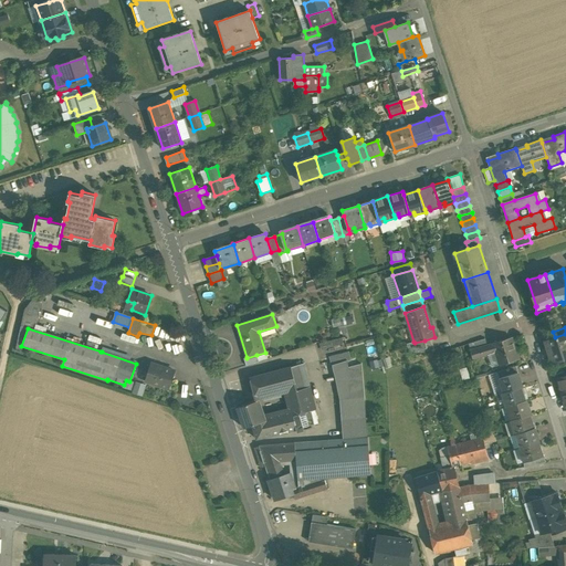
[(565,334),(555,337),(546,341),(545,343),(552,362),(553,363),(564,359),(565,360),(565,359),(565,334)]
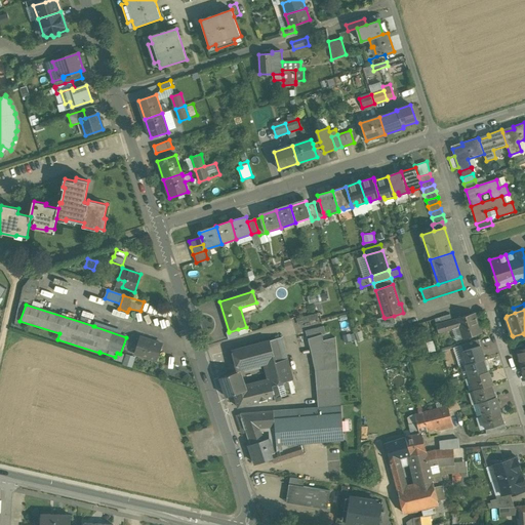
[(475,313),(457,318),(459,326),(463,338),(481,333),(475,313)]
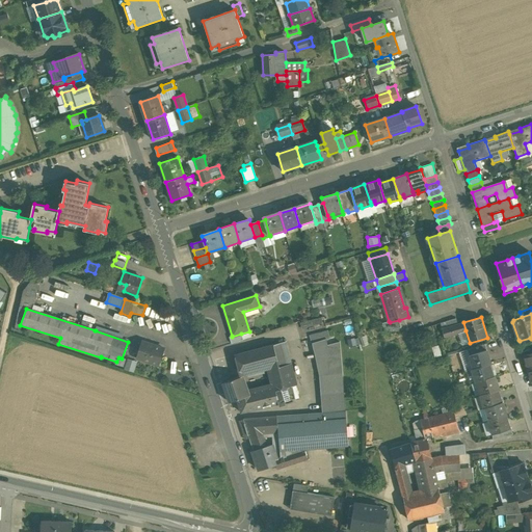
[(322,318),(300,323),(302,329),(324,323),(322,318)]
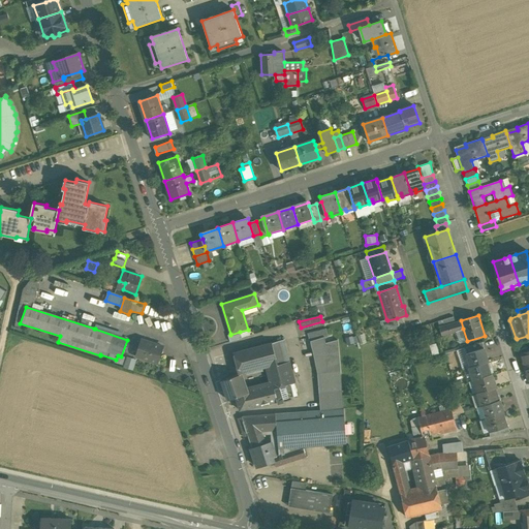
[(454,316),(442,320),(444,325),(455,322),(454,316)]
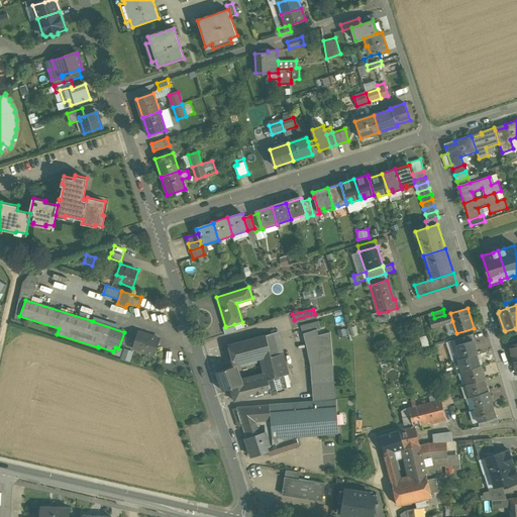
[(378,312),(371,314),(374,322),(390,318),(388,311),(379,313),(378,312)]
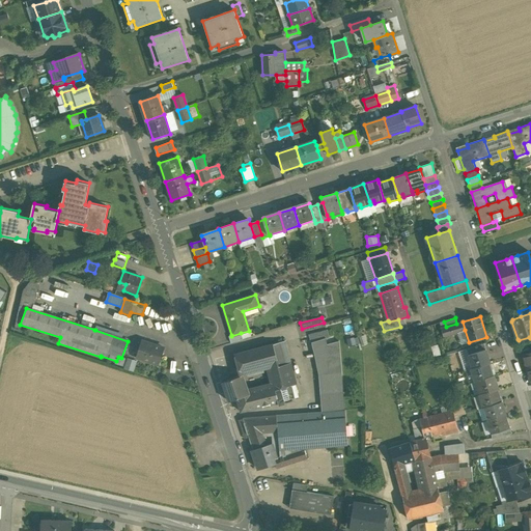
[(446,327),(442,328),(444,336),(465,330),(463,322),(456,324),(446,327)]
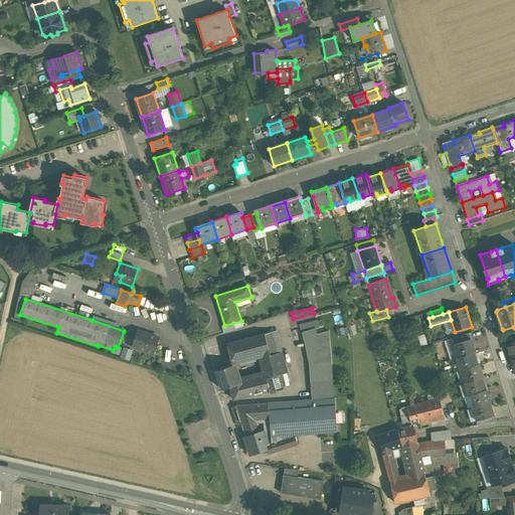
[(316,328),(319,328),(318,321),(299,325),(302,332),(316,328)]
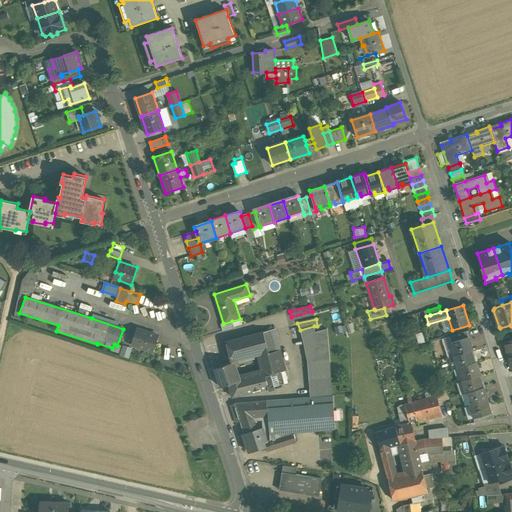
[(232,321),(223,324),(223,323),(220,324),(222,331),(234,327),(232,321)]
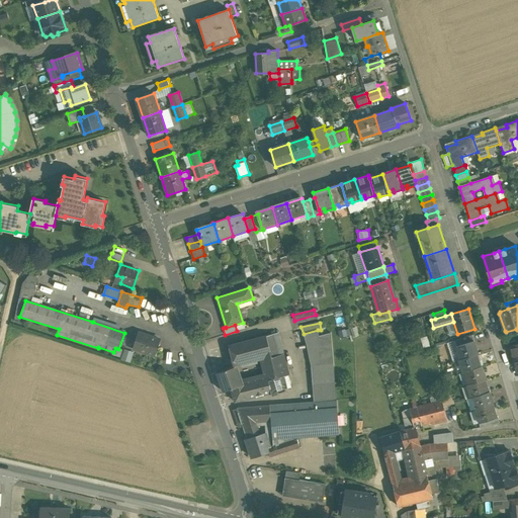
[(304,334),(311,368),(314,402),(336,401),(330,333),(319,336),(318,330),(304,334)]
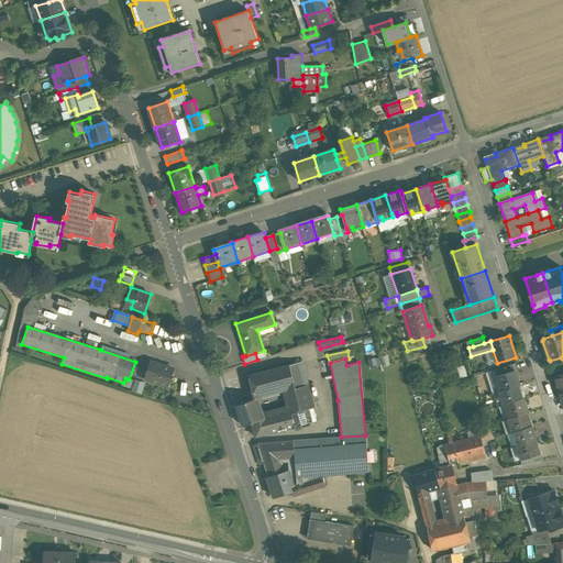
[(375,359),(367,361),(370,367),(377,365),(375,359)]
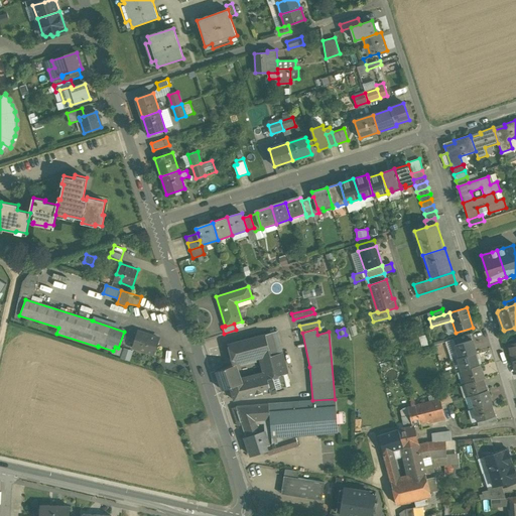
[(158,338),(138,332),(133,348),(153,354),(158,338)]
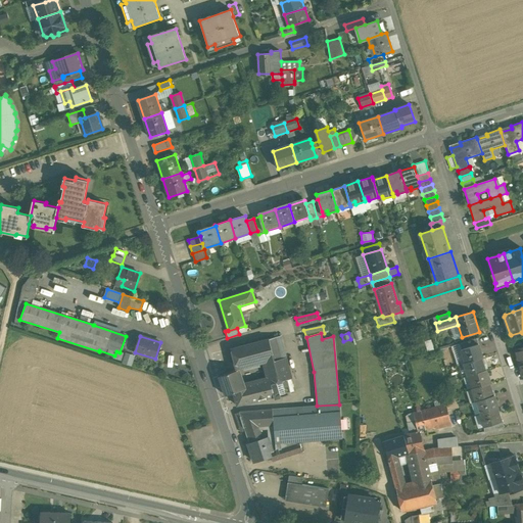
[(446,336),(439,338),(442,348),(449,346),(446,336)]
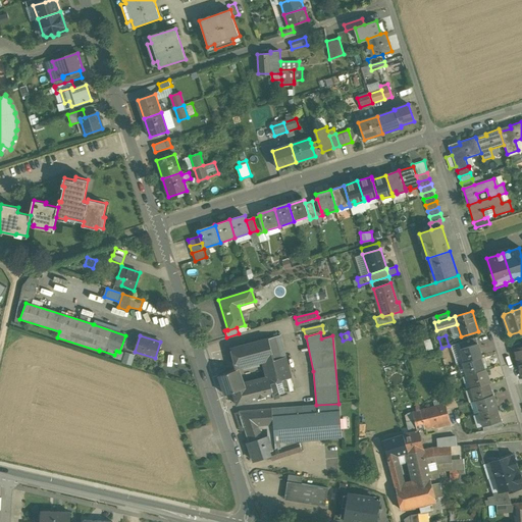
[(279,336),(268,338),(272,352),(283,350),(279,336)]
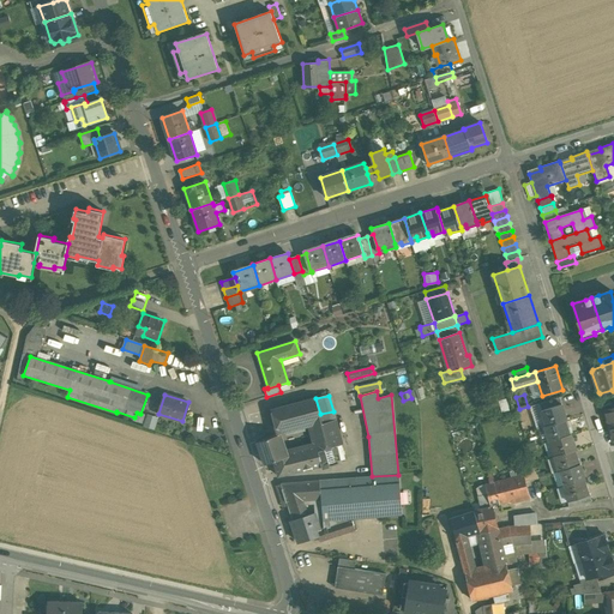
[(559,397),(547,401),(549,408),(561,404),(559,397)]
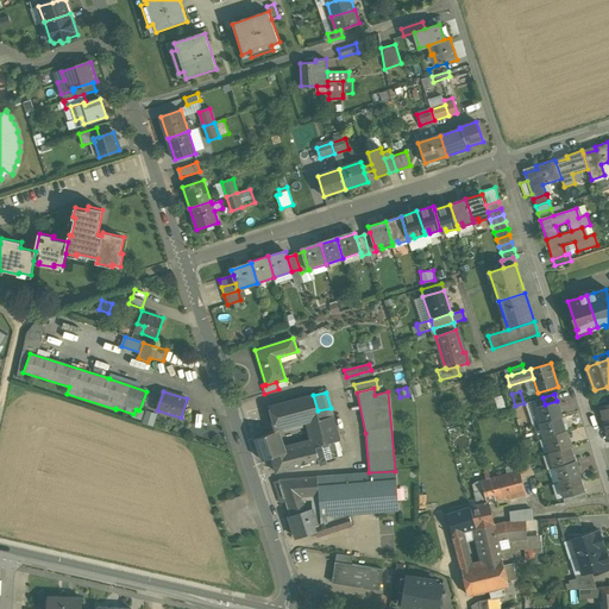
[(313,395),(269,407),(275,428),(308,420),(319,418),(318,410),(313,395)]
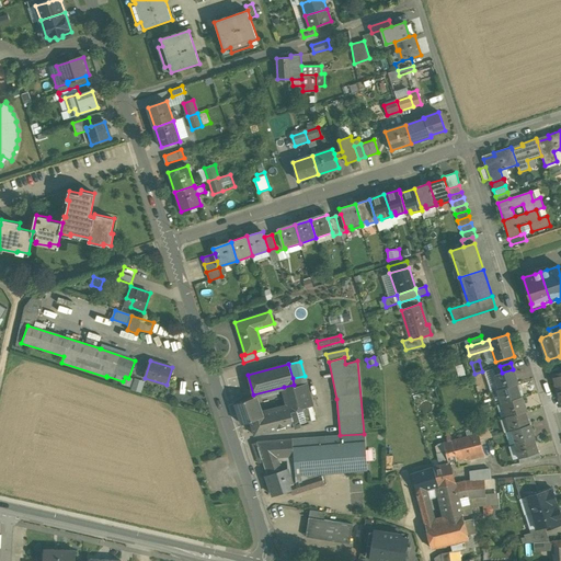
[(502,373),(494,375),(499,389),(515,384),(517,382),(516,379),(515,380),(513,370),(513,369),(502,373)]
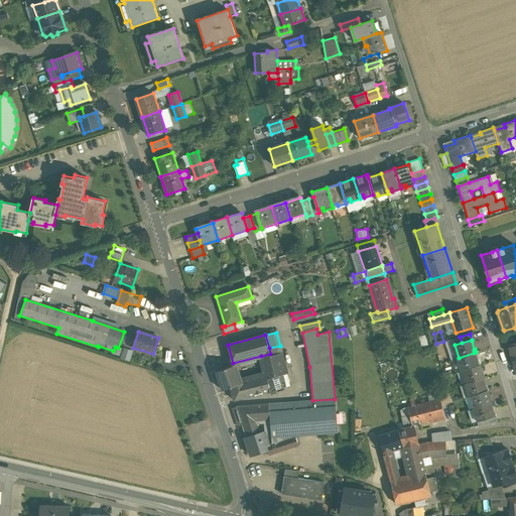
[(130,360),(132,350),(123,347),(120,357),(130,360)]
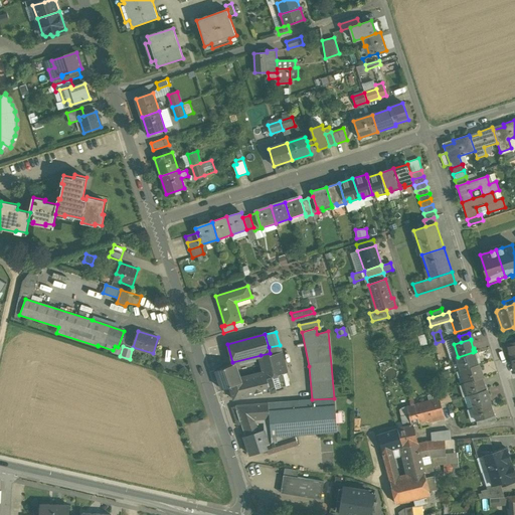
[(458,357),(457,357),(461,369),(462,369),(478,364),(477,361),(476,362),(473,352),(458,357)]
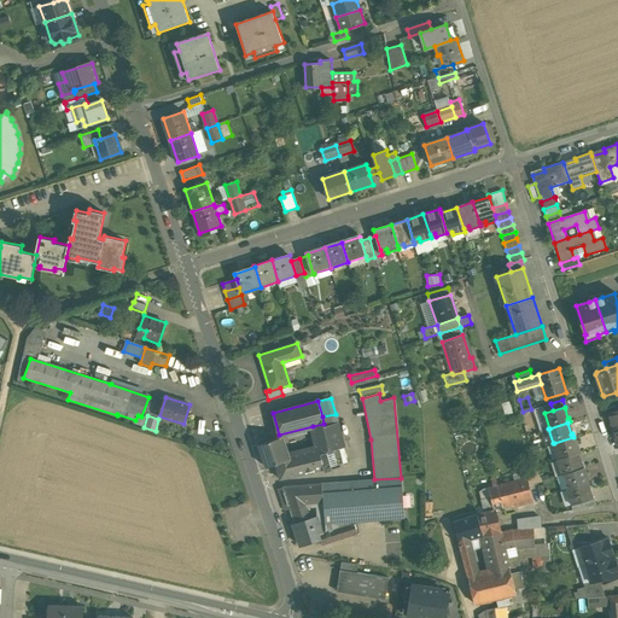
[(333,424),(325,426),(324,424),(313,426),(319,449),(320,454),(340,449),(333,424)]
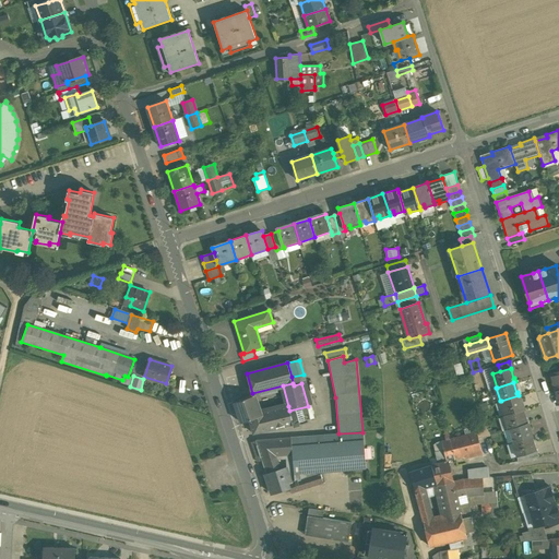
[(253,395),(234,402),(240,423),(250,419),(260,416),(259,414),(253,395)]
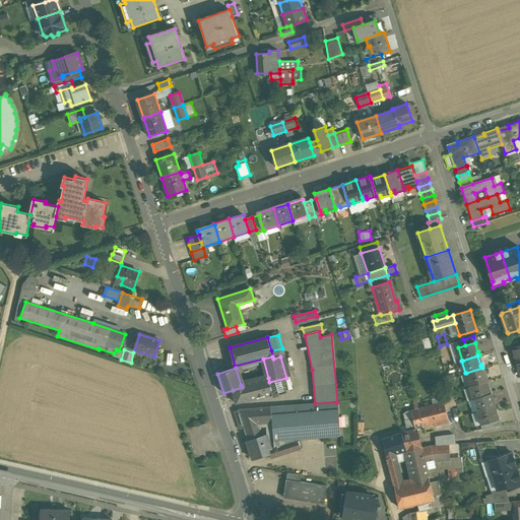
[(482,368),(466,373),(470,385),(485,381),(488,380),(486,377),(485,377),(482,368)]
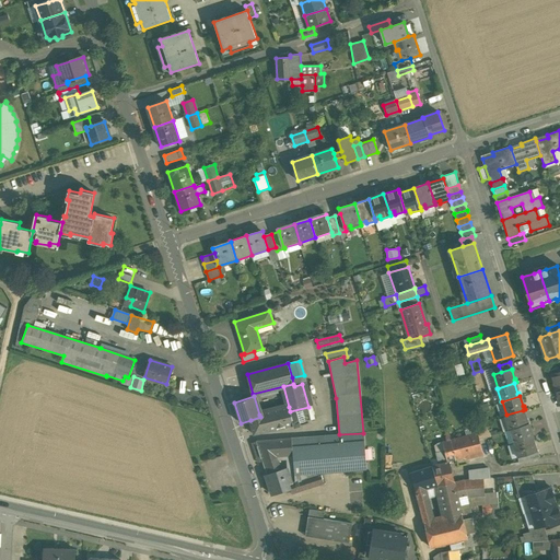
[(289,407),(259,415),(260,417),(251,420),(254,433),(294,424),(290,411),(289,407)]
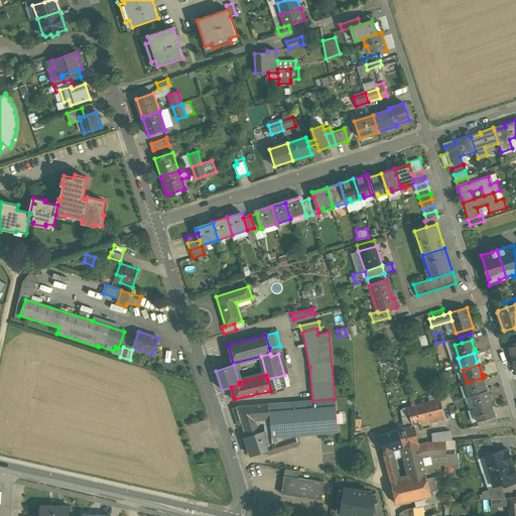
[(284,375),(267,379),(271,391),(287,387),(284,375)]
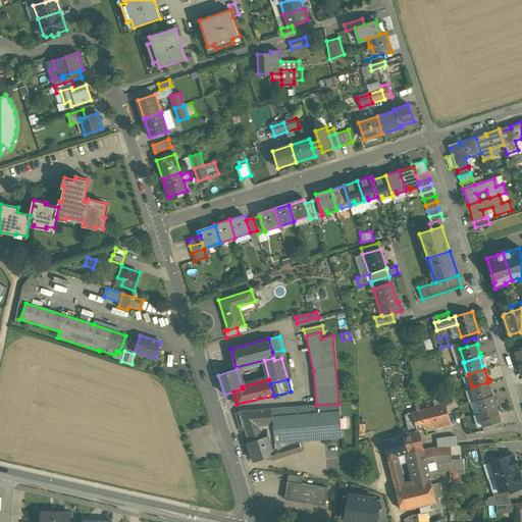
[(472,386),(471,387),(475,400),(476,400),(492,395),(491,392),(490,392),(487,382),(472,386)]
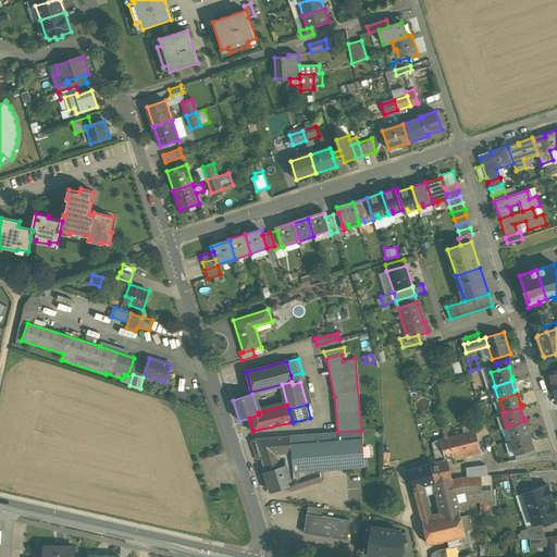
[(525,421),(508,426),(512,440),(529,434),(531,434),(530,431),(529,431),(525,421)]
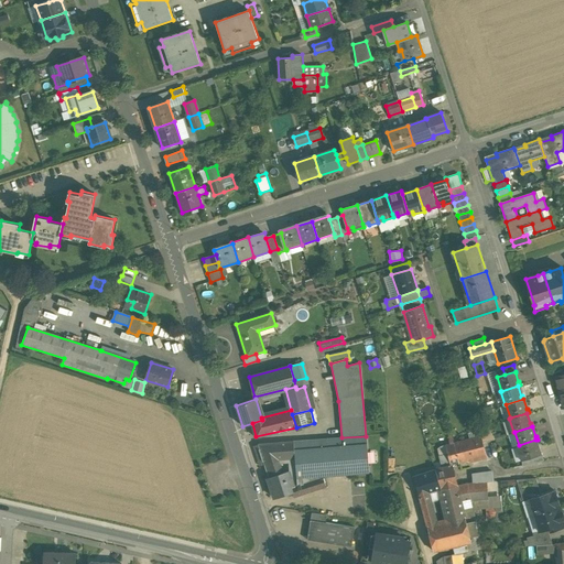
[(495,440),(491,427),(485,430),(488,442),(495,440)]
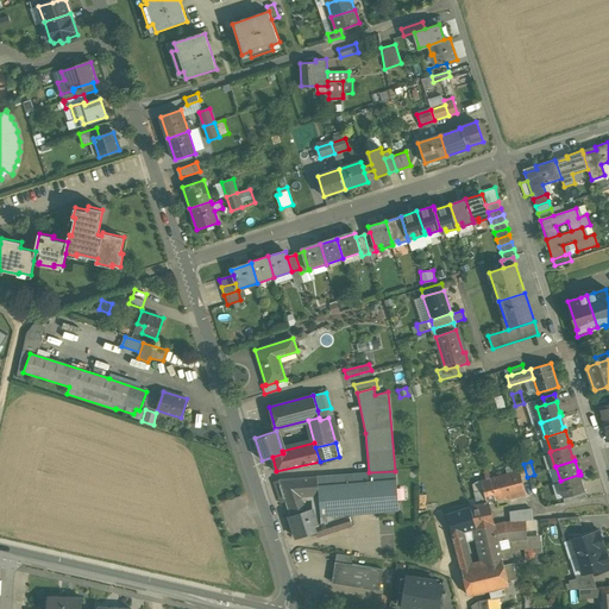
[(369,472),(318,477),(320,495),(322,522),(337,518),(350,514),(400,512),(395,471),(369,472)]
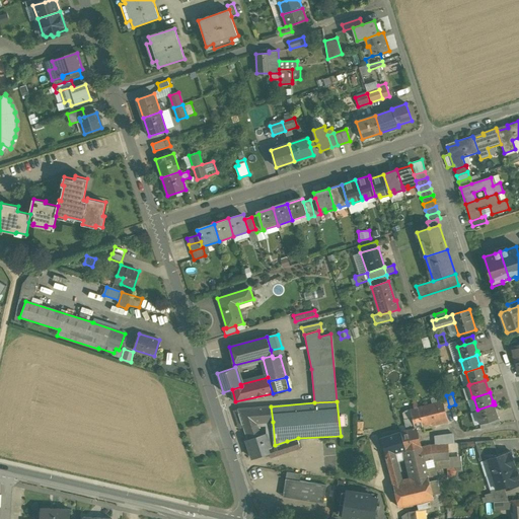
[(443,402),(418,409),(423,426),(432,423),(433,426),(448,422),(445,408),(443,402)]
